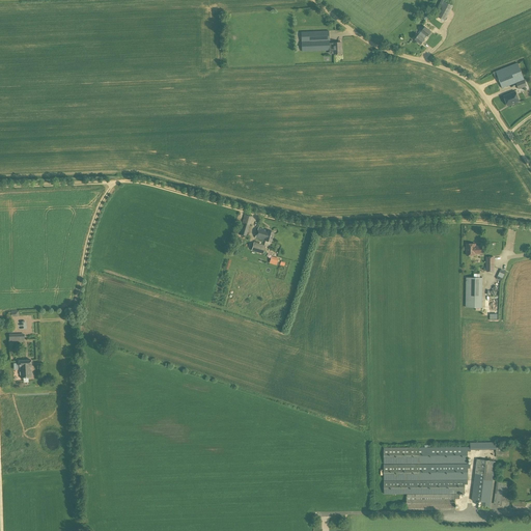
[(445,21),(453,5),(447,3),(441,0),(441,1),(434,15),(445,21)]
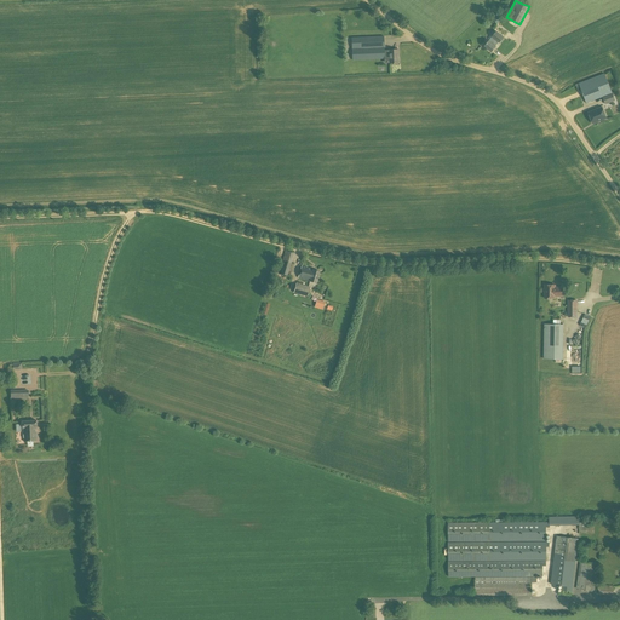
[(497,24),(504,16),(498,11),(491,18),(497,24)]
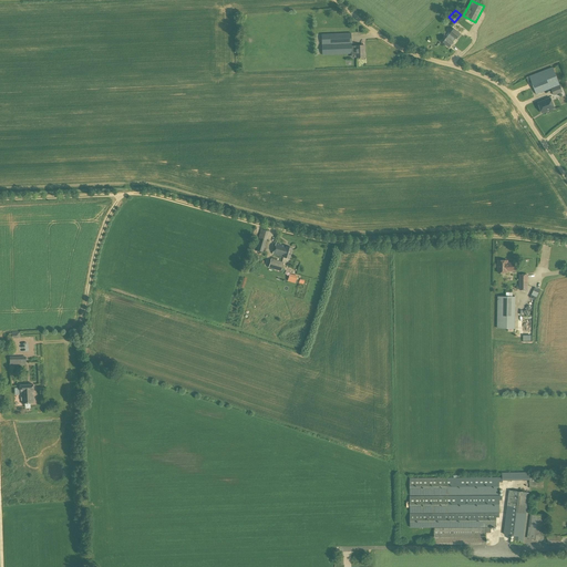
[(456,40),(461,33),(454,28),(450,34),(446,38),(443,42),(450,47),(453,42),(455,39),(456,40)]
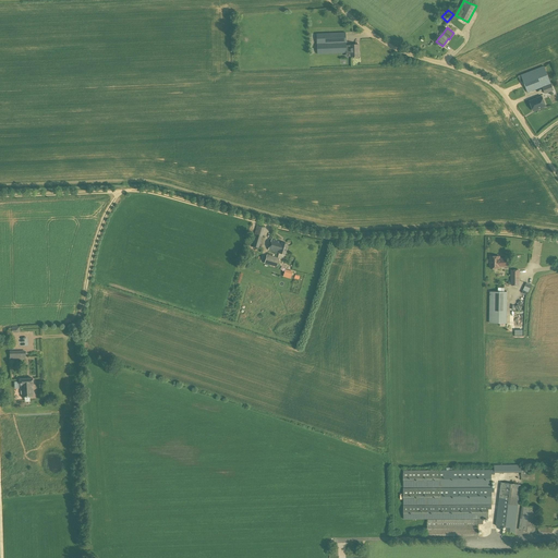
[(344,46),(344,33),(316,34),(317,53),(346,52),(346,49),(350,49),(350,57),(358,57),(358,51),(359,51),(359,45),(350,45),(350,46),(344,46)]
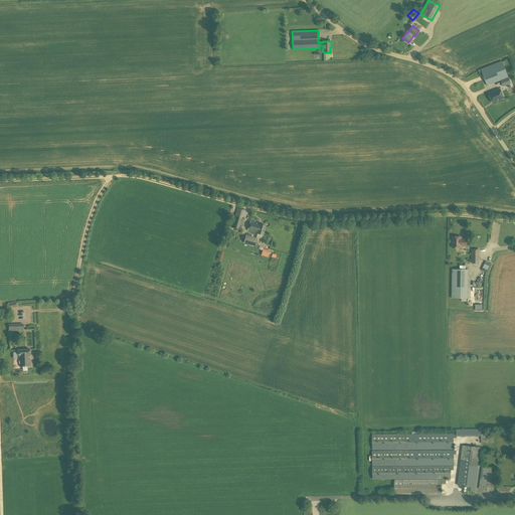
[(501,80),(508,77),(502,60),(481,69),(487,87),(501,80)]
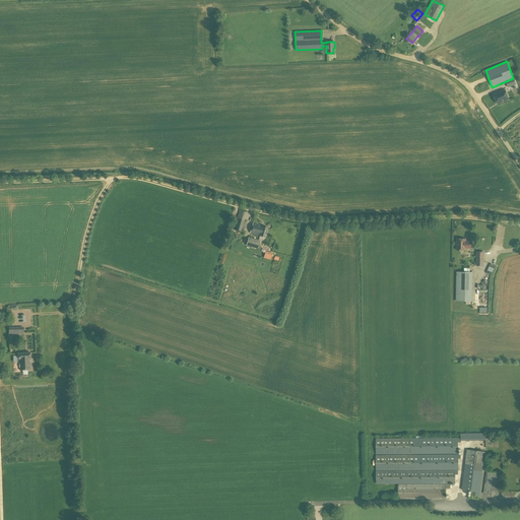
[(516,84),(513,78),(506,81),(508,87),(516,84)]
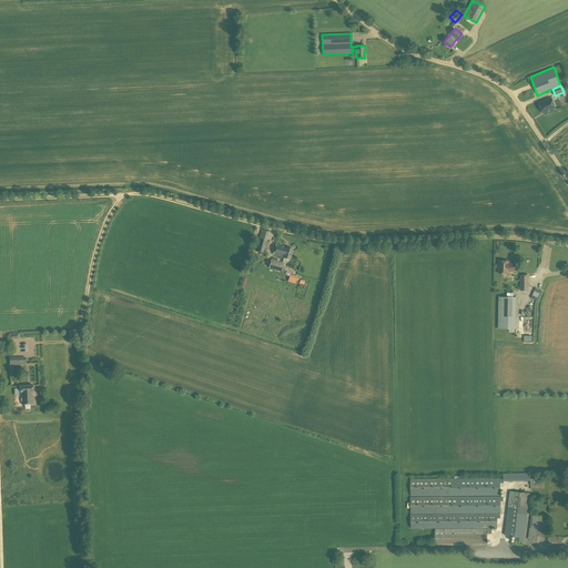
[(543,113),(555,108),(551,98),(539,103),(543,113)]
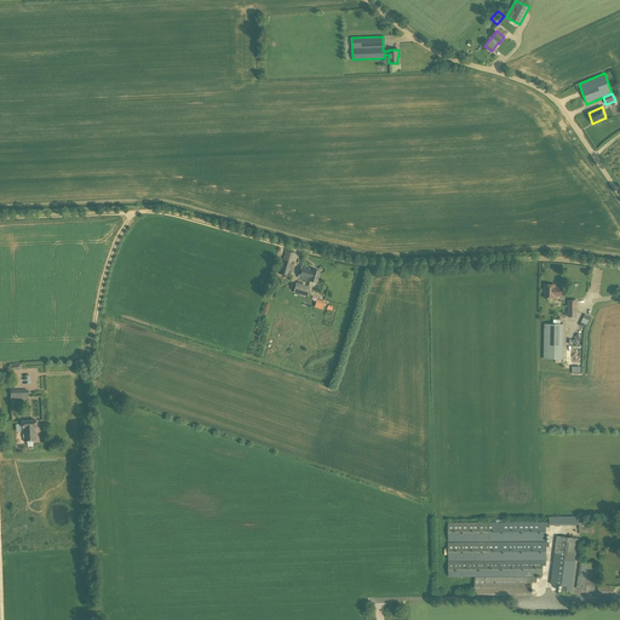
[(287,275),(291,263),(293,253),(286,251),(282,260),(283,260),(280,274),(287,275)]
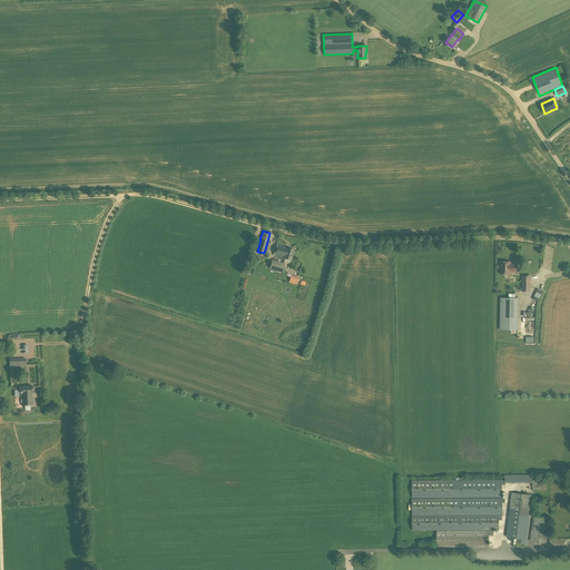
[(291,261),(291,259),(294,249),(277,244),(274,255),(291,261)]
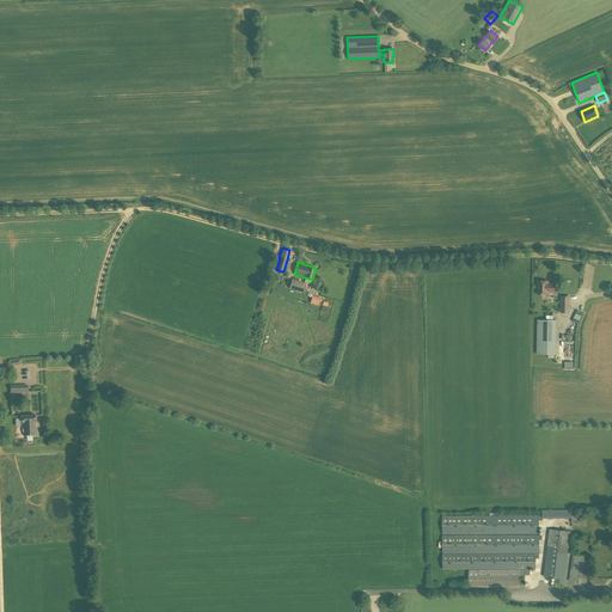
[(304,293),(306,283),(292,280),(289,288),(304,293)]
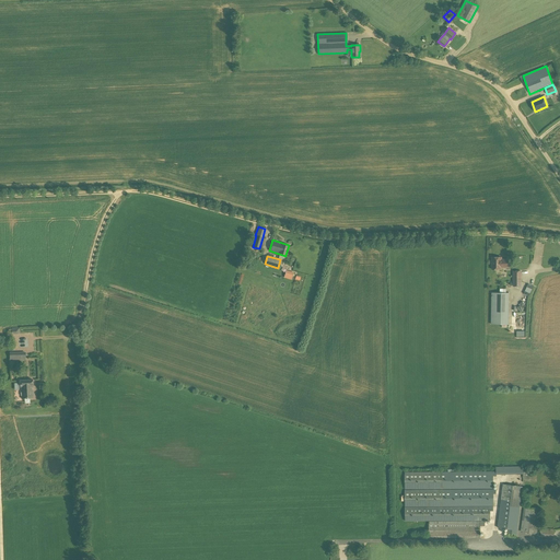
[(509,267),(509,259),(501,259),(501,257),(492,257),(492,269),(501,269),(501,267),(509,267)]
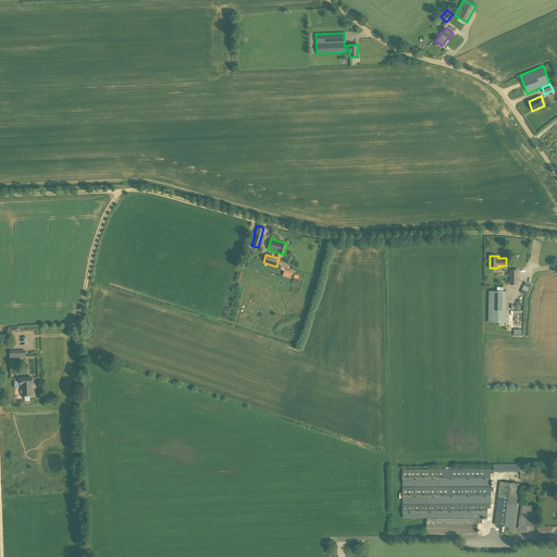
[(289,279),(292,271),(285,270),(283,276),(289,279)]
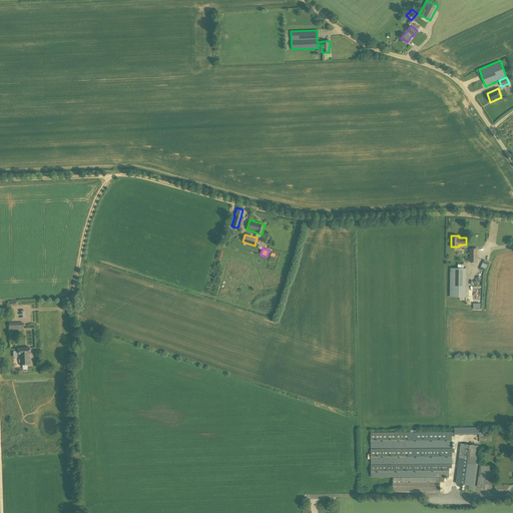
[(468,298),(468,269),(463,268),(458,268),(450,268),(450,298),(468,298)]
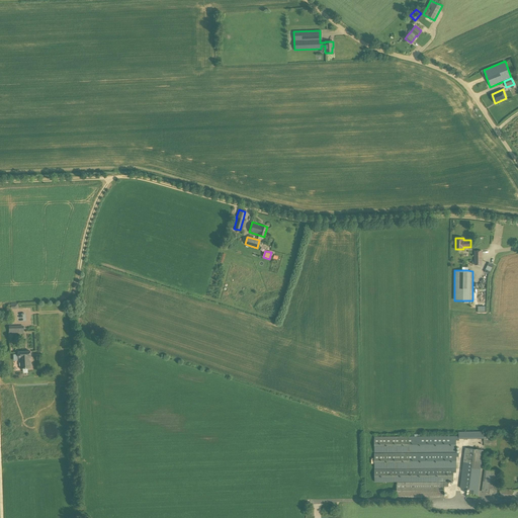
[(30,358),(30,356),(30,351),(18,352),(18,357),(19,357),(19,368),(31,368),(30,360),(29,360),(29,358),(30,358)]
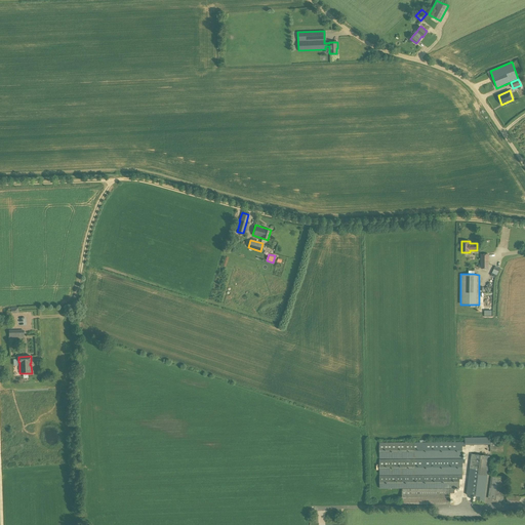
[(380,505),(402,505),(450,503),(450,493),(454,493),(454,488),(459,488),(459,480),(462,480),(462,462),(465,462),(465,458),(462,458),(462,446),(466,446),(466,445),(490,444),(490,437),(486,437),(465,438),(465,442),(462,442),(413,443),(379,443),(379,489),(380,505)]
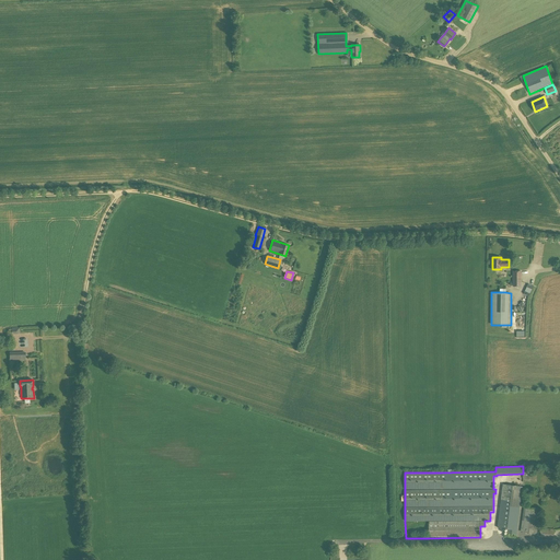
[(515,538),(522,487),(503,485),(498,527),(508,529),(508,534),(504,534),(504,536),(506,537),(515,538)]
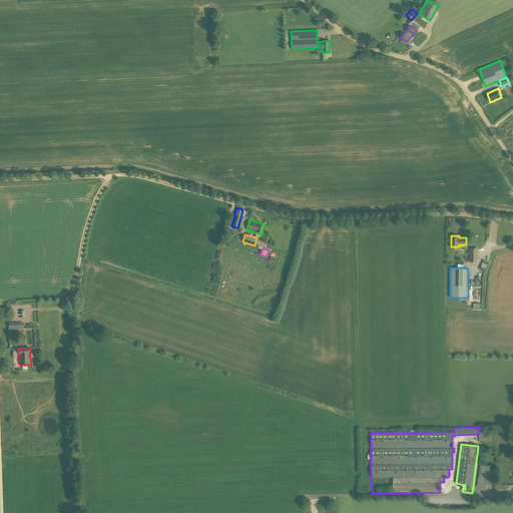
[(492,489),(495,466),(480,464),(477,487),(492,489)]
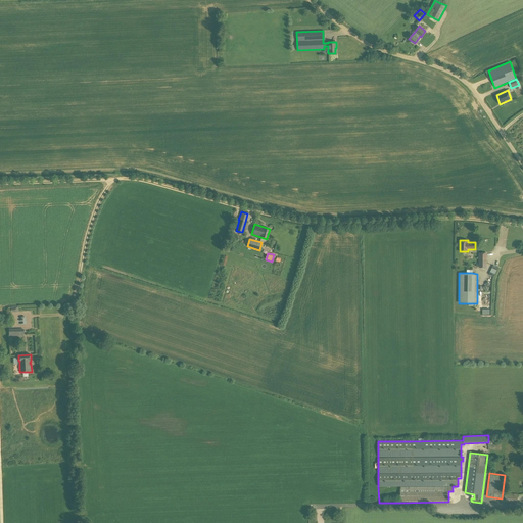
[(517,503),(518,493),(506,493),(505,502),(517,503)]
